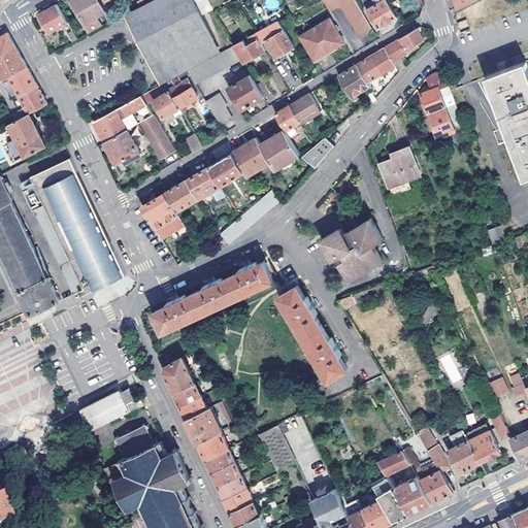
[(74,0),(73,1),(91,33),(105,26),(99,15),(107,10),(100,0),(74,0)]
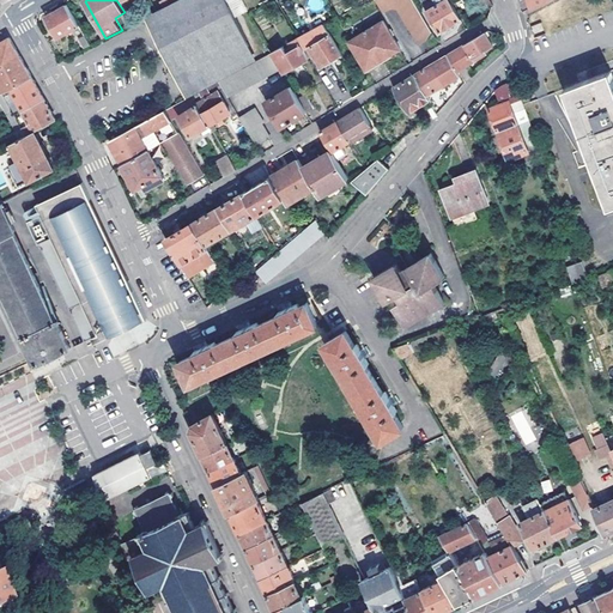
[(158,11),(151,0),(149,0),(145,2),(152,14),(158,11)]
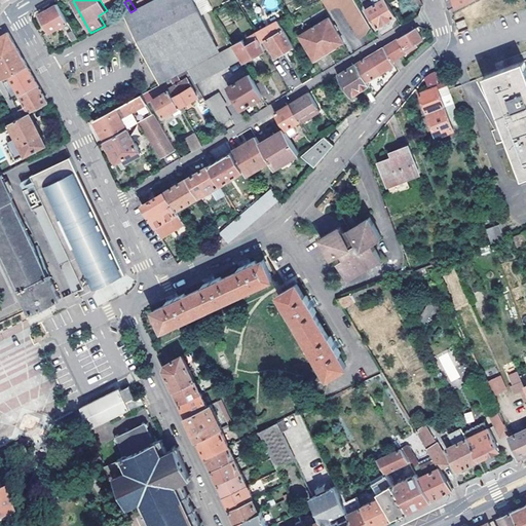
[(125,14),(151,65),(212,34),(194,0),(154,0),(136,9),(130,12),(125,14)]
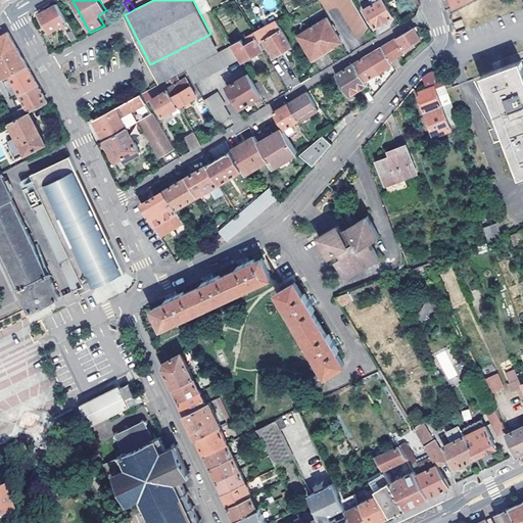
[(352,0),(321,0),(327,9),(333,5),(339,6),(344,10),(343,13),(348,16),(346,19),(351,22),(350,26),(355,30),(355,34),(360,36),(363,34),(369,27),(352,0)]
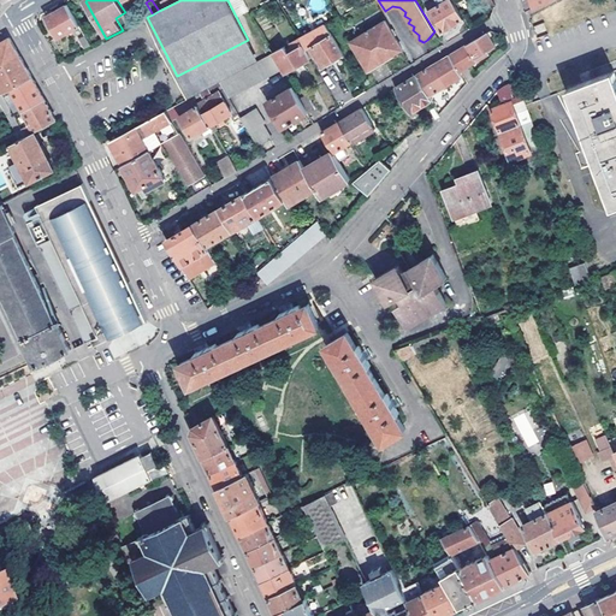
[(463,17),(451,0),(444,0),(427,11),(440,31),(463,17)]
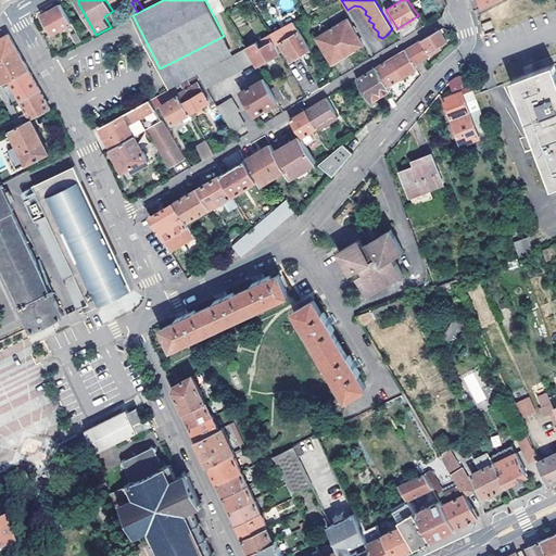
[(73,23),(62,3),(43,14),(53,34),(73,23)]
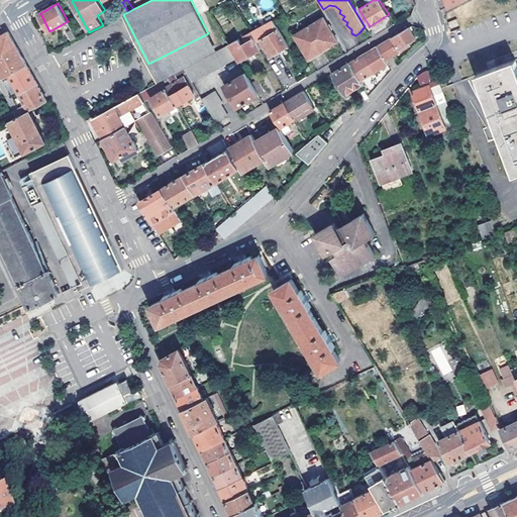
[(111,21),(117,17),(114,12),(108,16),(111,21)]
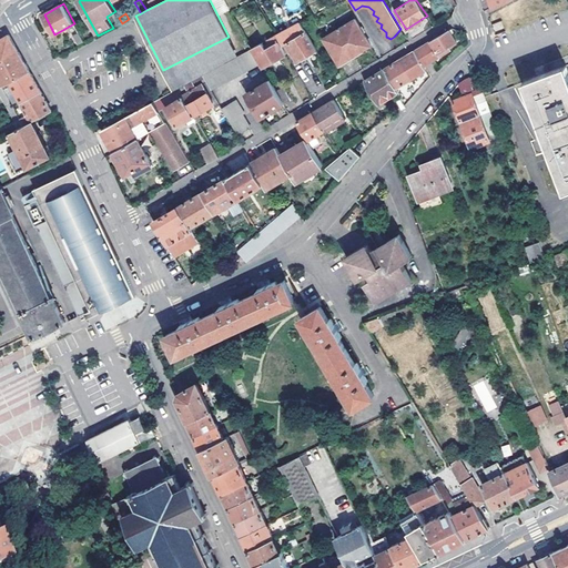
[(355,18),(324,37),(340,63),(371,44),(355,18)]
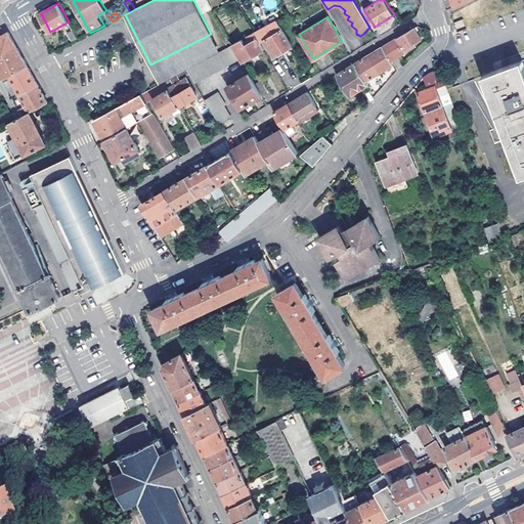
[(277,19),(254,32),(265,48),(271,58),(276,55),(293,45),(277,19)]
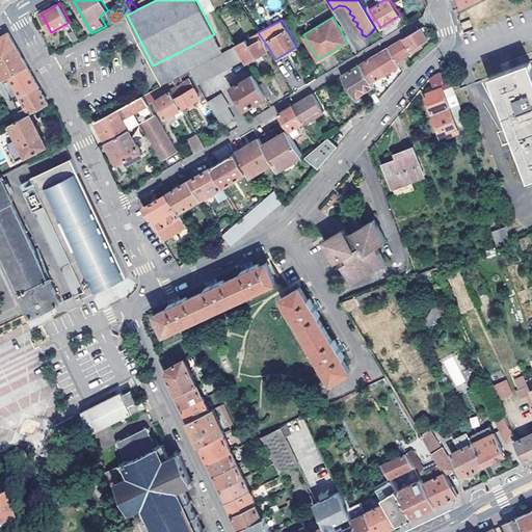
[(428,31),(426,27),(424,26),(391,47),(398,61),(416,51),(415,49),(423,45),(424,47),(427,45),(426,42),(429,40),(425,32),(428,31)]
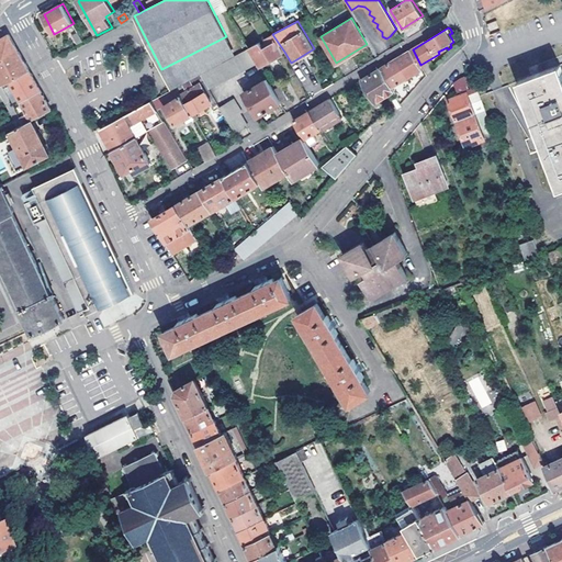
[(83,42),(79,33),(74,36),(78,44),(83,42)]
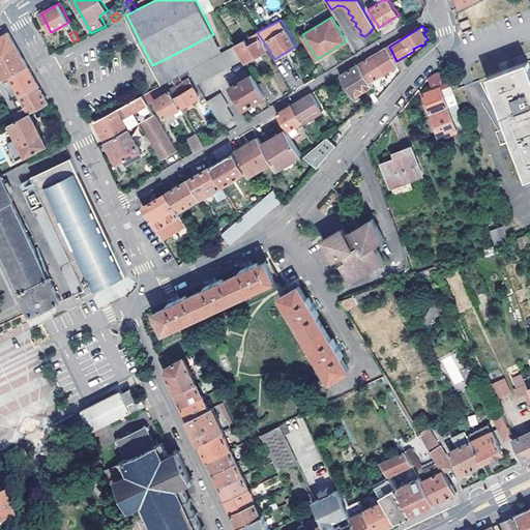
[(242,58),(244,61),(257,55),(260,59),(262,57),(260,53),(268,49),(257,32),(249,36),(252,39),(246,42),(244,39),(234,45),(242,58)]
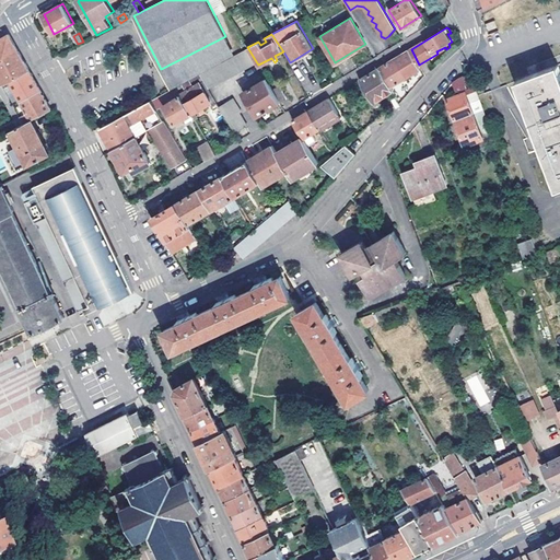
[(10,35),(0,39),(0,80),(2,85),(10,81),(30,69),(20,53),(10,35)]
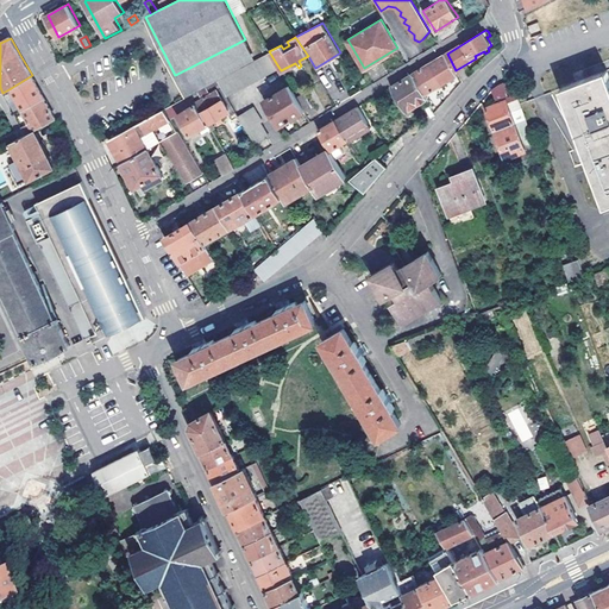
[(190,94),(217,80),(256,58),(245,39),(175,75),(187,96),(190,94)]
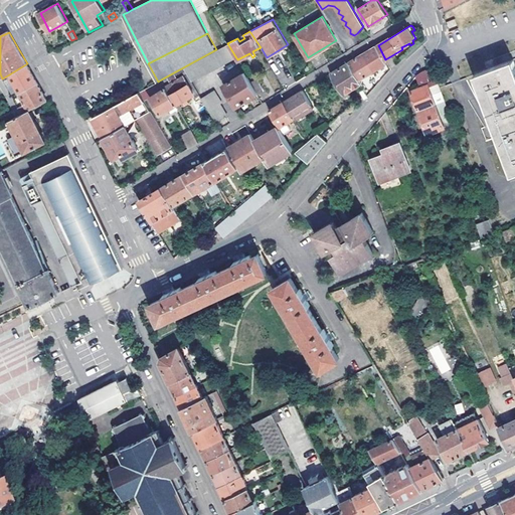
[(227,43),(216,49),(183,67),(185,70),(191,80),(235,56),(227,43)]
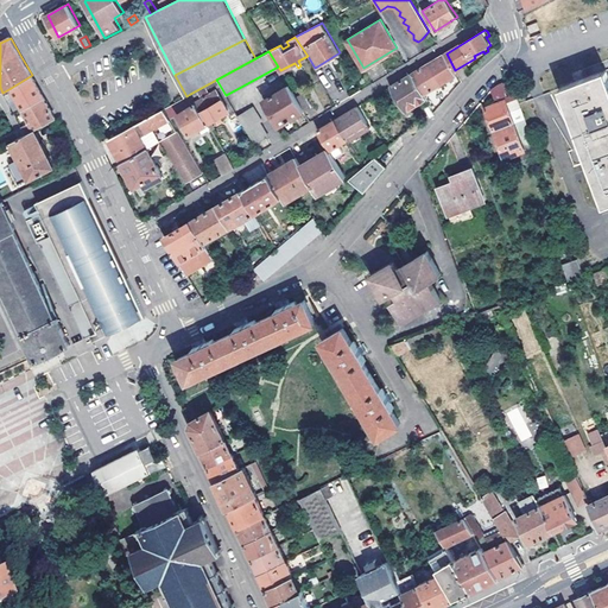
[(340,52),(321,64),(325,73),(346,61),(340,52)]
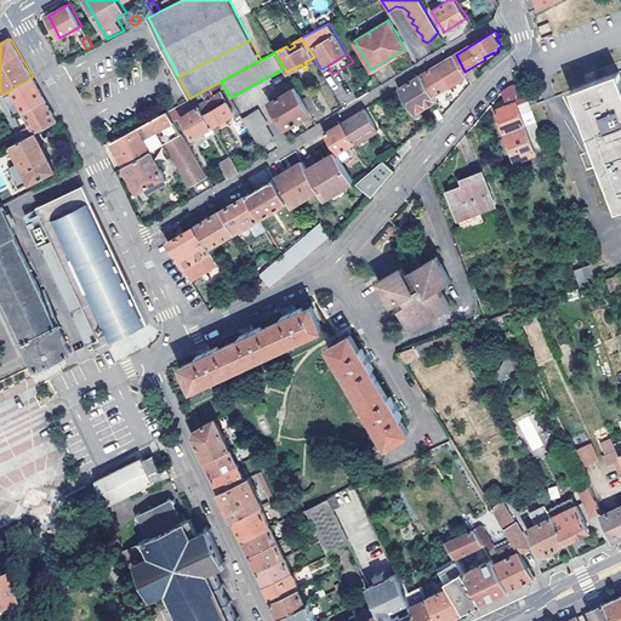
[(465,72),(456,55),(426,73),(421,75),(434,97),(467,78),(465,72)]
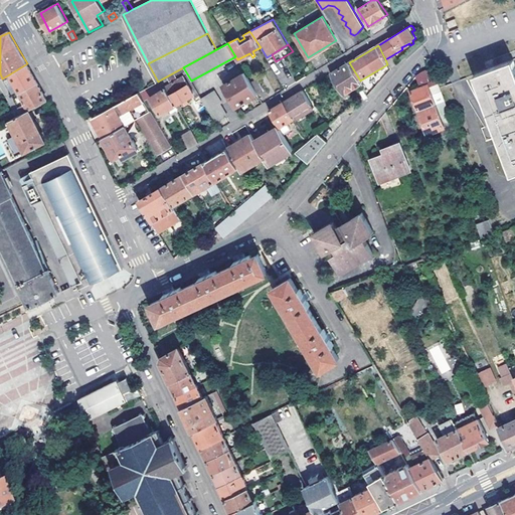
[(514,63),(512,57),(474,72),(475,73),(512,171),(514,169),(514,63)]
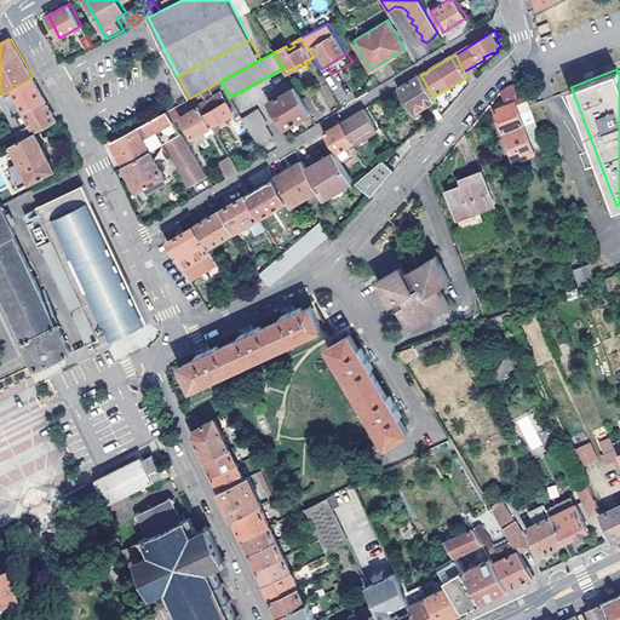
[(438,107),(434,97),(420,75),(407,84),(402,87),(406,95),(402,96),(407,104),(411,102),(417,113),(424,108),(428,113),(438,107)]
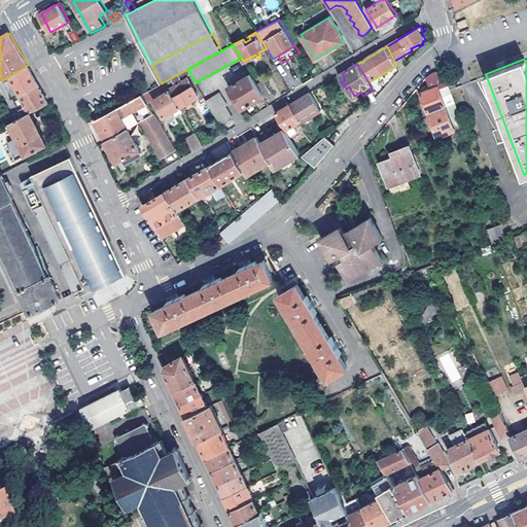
[(9,76),(19,95),(38,83),(30,69),(28,65),(9,76)]
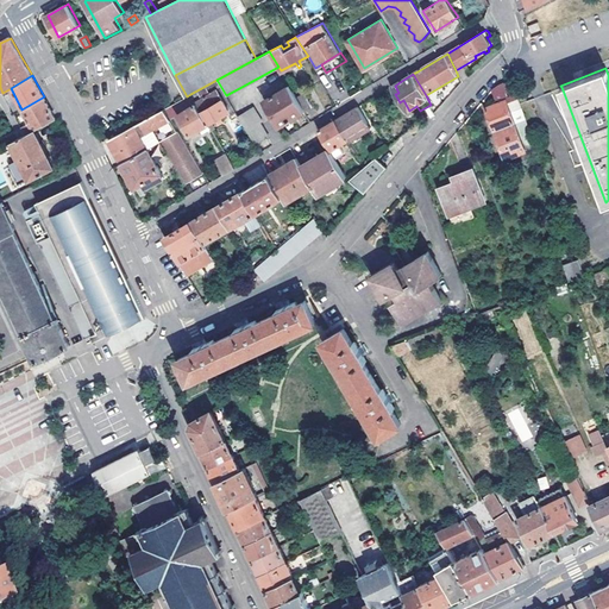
[(196,104),(208,124),(217,119),(218,121),(225,117),(224,115),(230,112),(218,90),(211,94),(208,89),(219,83),(217,80),(190,94),(194,99),(196,104)]
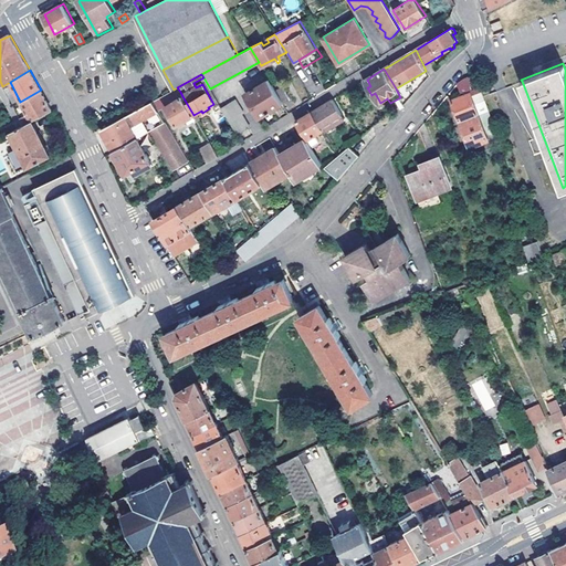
[(474,74),(463,79),(469,93),(461,96),(451,101),(459,121),(478,114),(473,104),(484,100),(483,96),(474,74)]
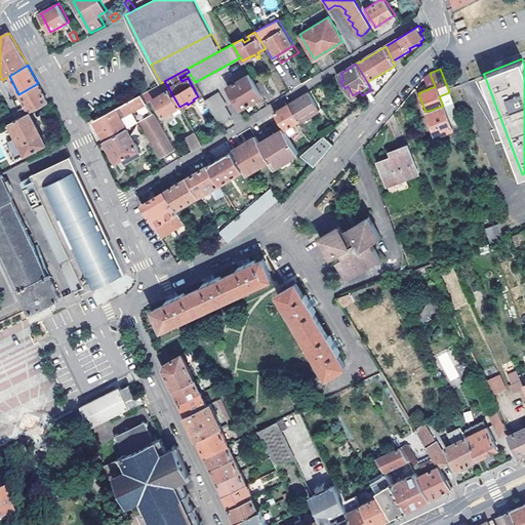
[(423,77),(428,89),(435,86),(430,73),(423,77)]
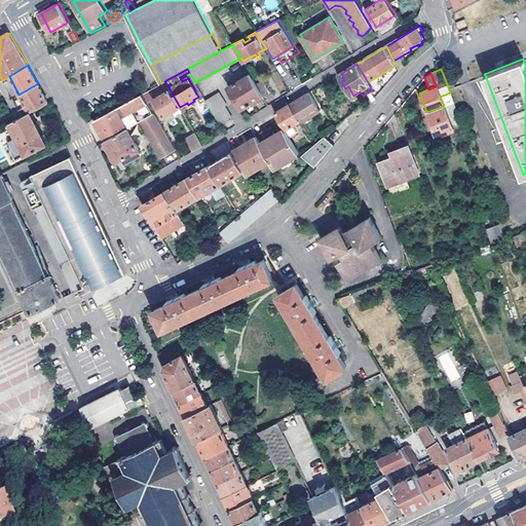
[(256,83),(251,74),(229,86),(242,108),(263,96),(256,83)]
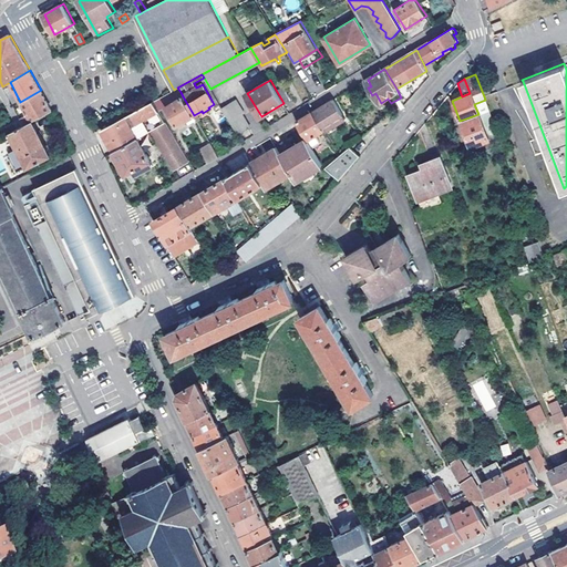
[(2,86),(0,81),(0,94),(16,123),(21,120),(2,86)]
